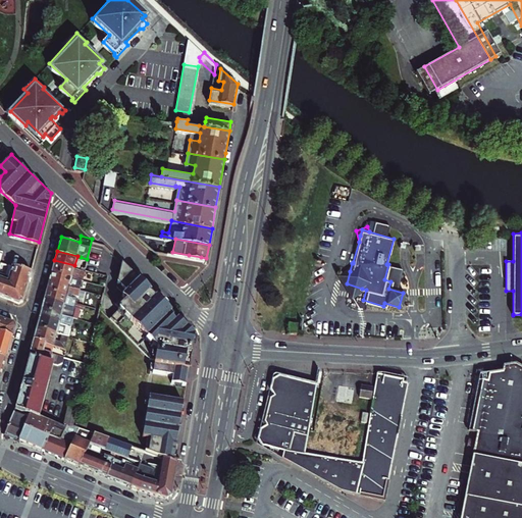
[(74,265),(54,260),(52,269),(72,274),(74,265)]
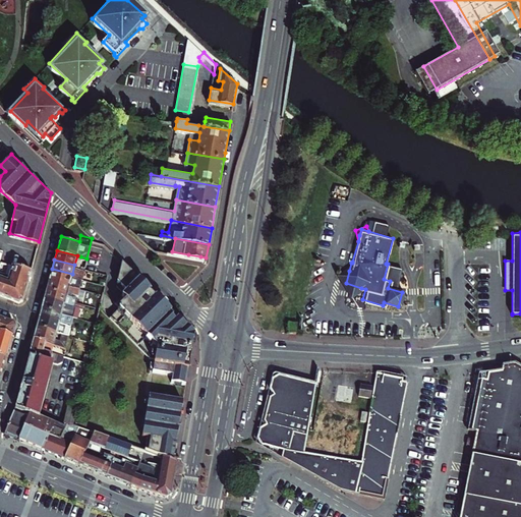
[(193,333),(121,260),(117,279),(119,281),(117,283),(124,292),(116,299),(120,304),(110,314),(150,355),(155,356),(153,368),(172,372),(172,380),(185,383),(193,333)]
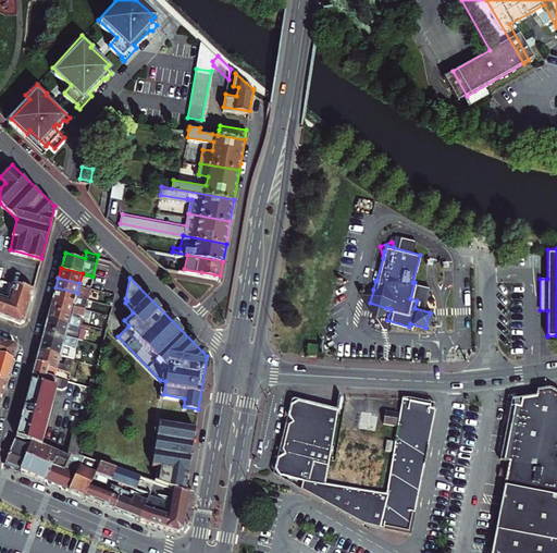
[(376,280),(359,290),(372,316),(386,308),(370,303),(373,290),(375,281),(376,281),(376,280)]
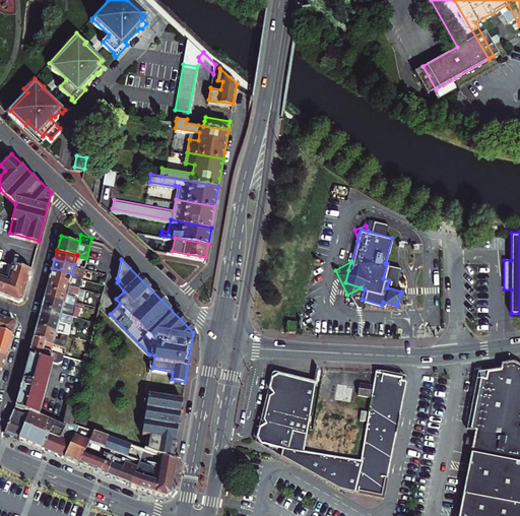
[(9,273),(28,278),(31,268),(12,262),(9,271),(9,273)]
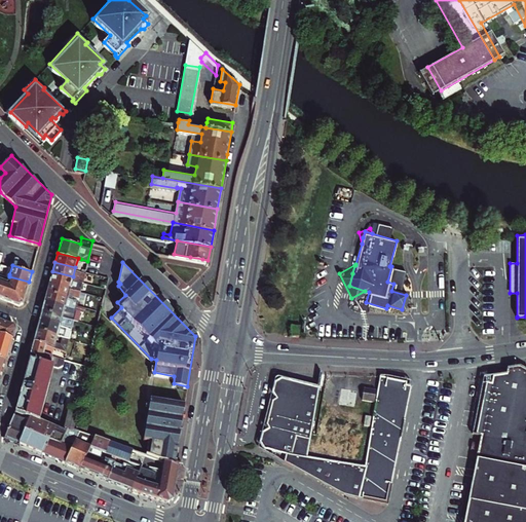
[(75,267),(73,276),(76,277),(78,271),(81,272),(81,269),(75,267)]
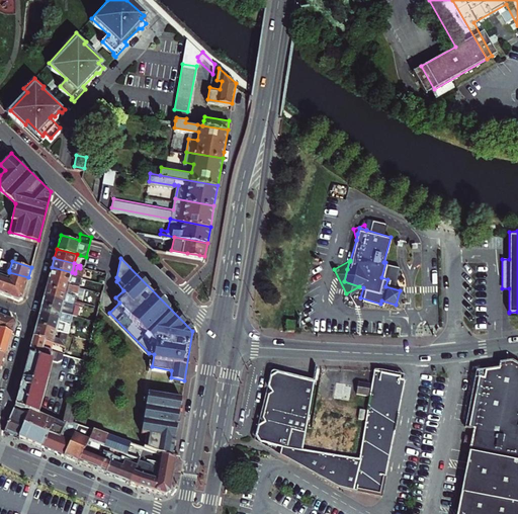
[(75,273),(81,275),(84,266),(80,265),(80,268),(77,267),(75,273)]
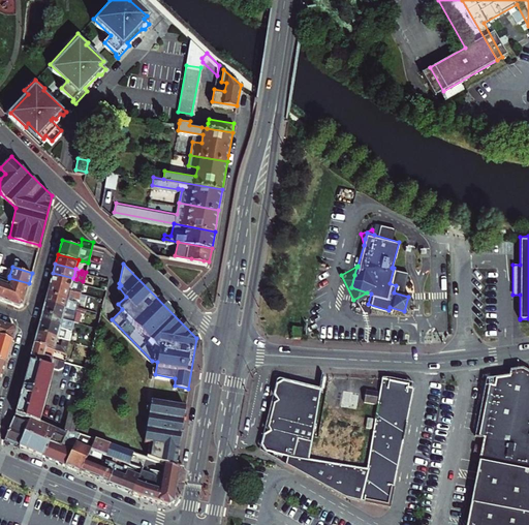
[(53,273),(50,282),(71,288),(73,278),(53,273)]
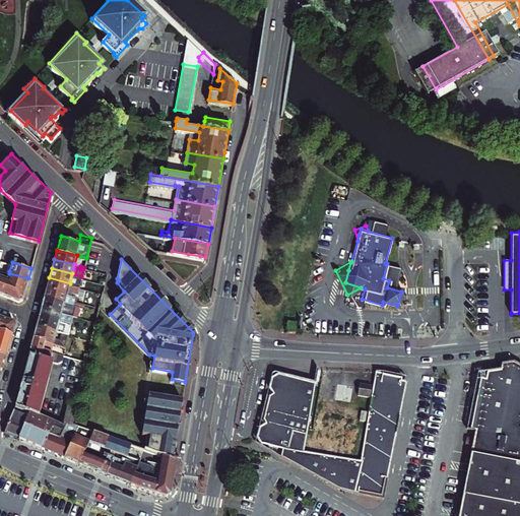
[(22,297),(28,278),(9,273),(8,275),(9,275),(8,278),(6,277),(6,276),(0,274),(0,292),(18,299),(22,297)]
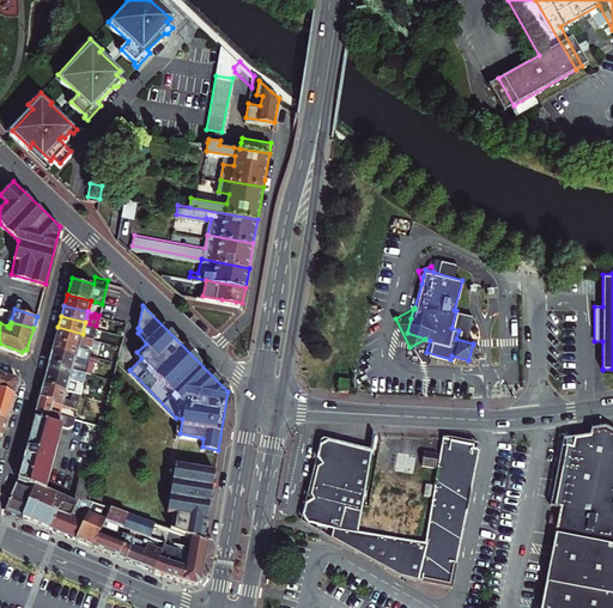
[(58,327),(55,338),(79,344),(83,334),(58,327)]
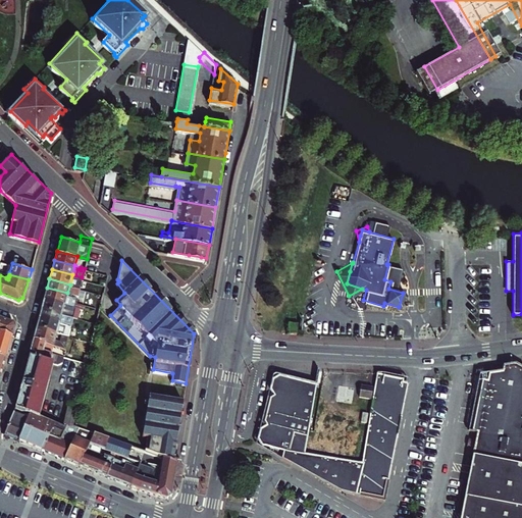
[(70,285),(67,293),(70,294),(72,295),(73,289),(75,289),(76,286),(70,285)]
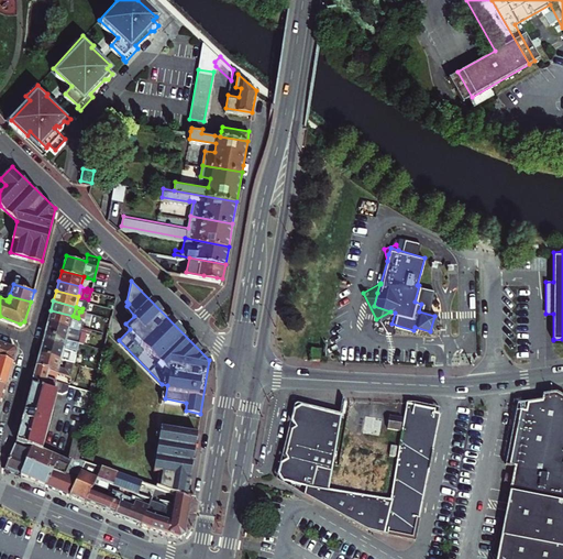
[(51,310),(48,320),(70,326),(73,316),(51,310)]
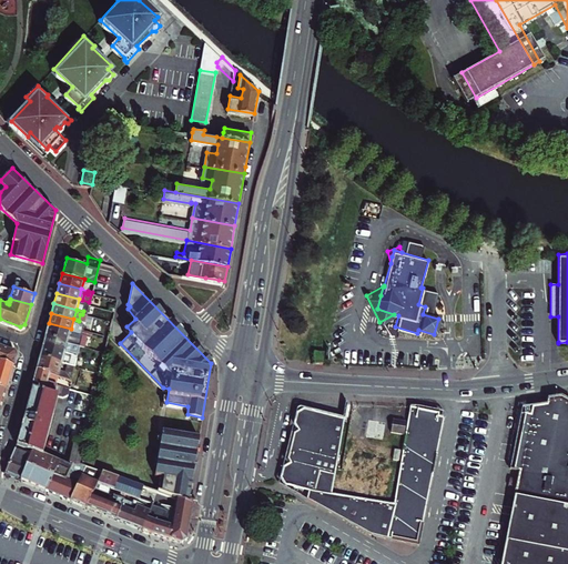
[(77,320),(74,330),(79,331),(79,328),(82,329),(84,322),(79,321),(77,320)]
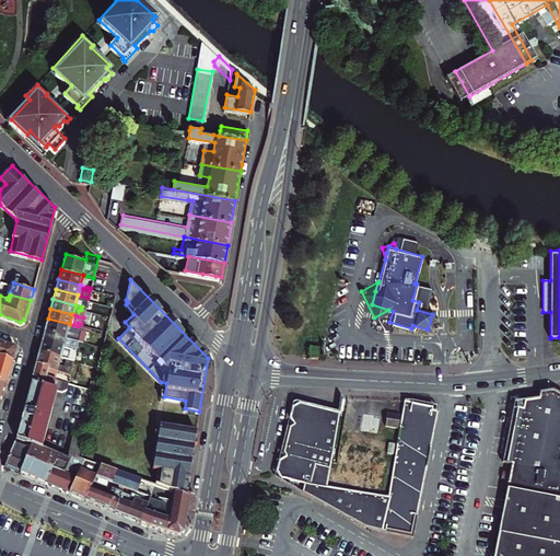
[(70,324),(48,319),(45,329),(67,335),(71,336),(78,338),(81,327),(78,326),(73,325),(70,324)]
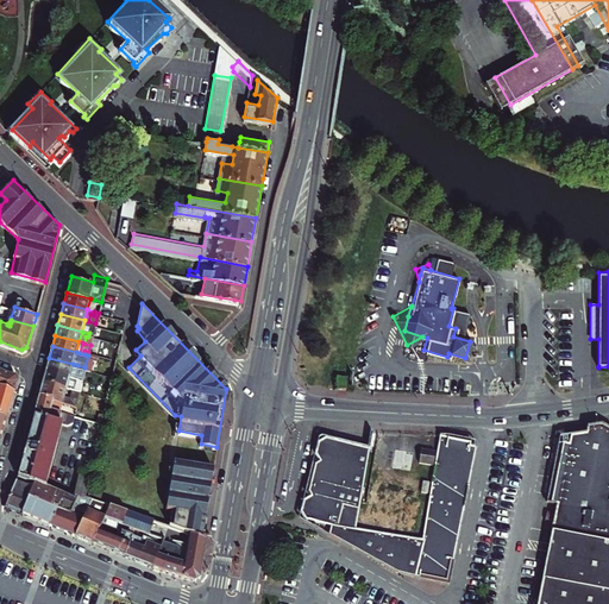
[(49,358),(46,367),(70,375),(73,364),(49,358)]
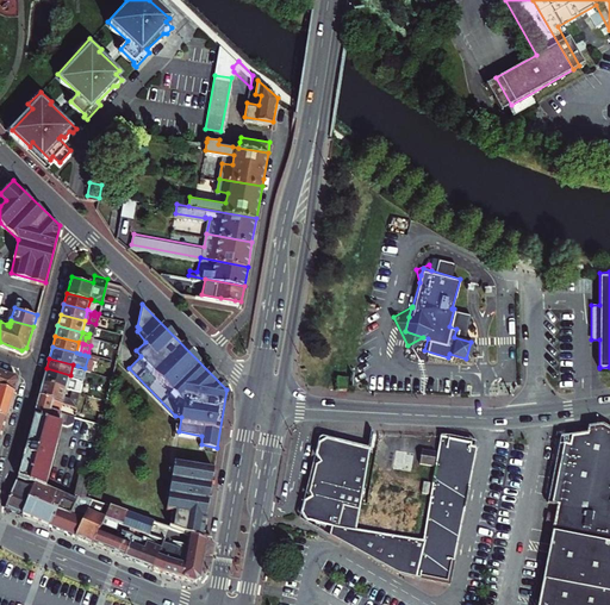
[(16,373),(1,368),(0,369),(0,382),(14,390),(18,378),(16,373)]
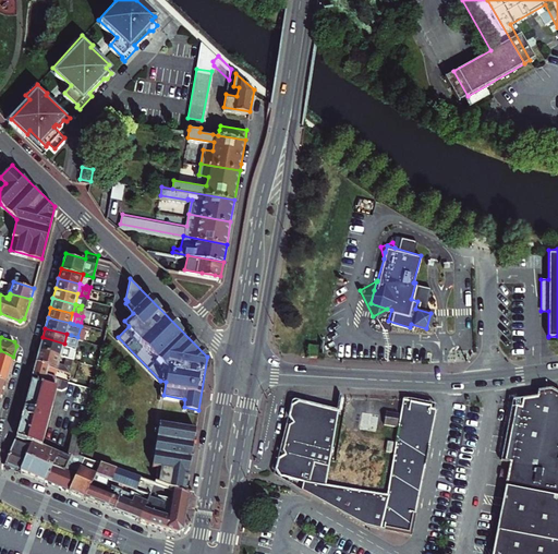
[(43,337),(39,347),(61,353),(64,344),(43,337)]
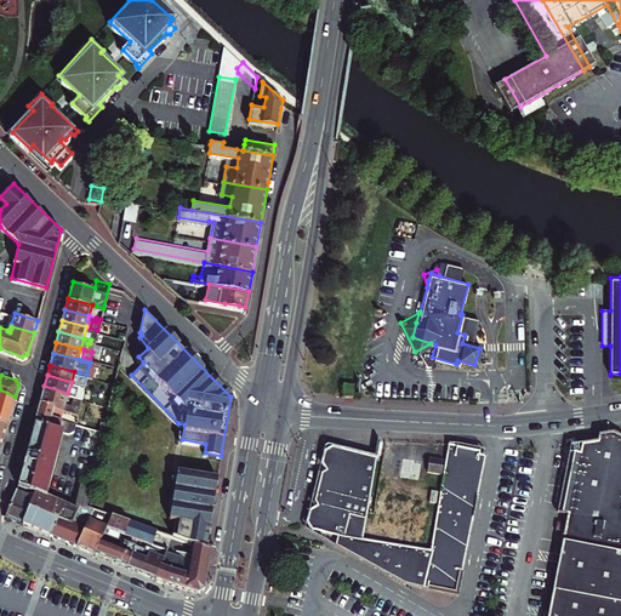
[(349,393),(352,381),(341,380),(339,392),(349,393)]
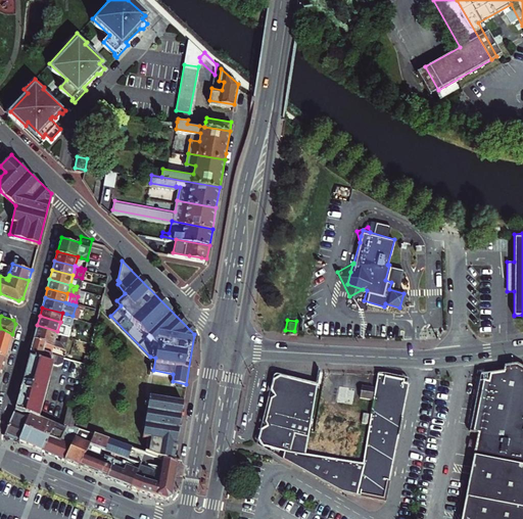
[(57,331),(37,325),(34,336),(46,339),(55,341),(57,331)]
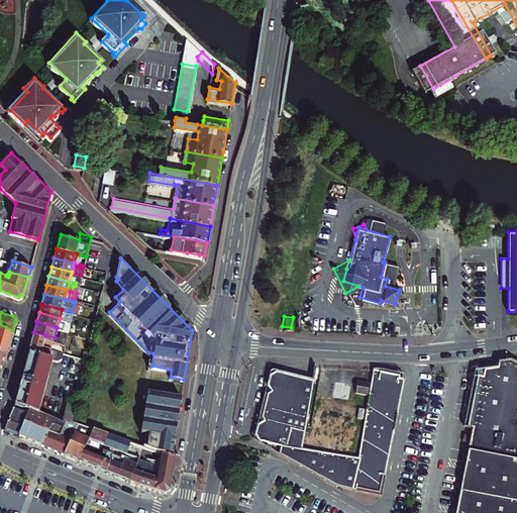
[(0,324),(0,337),(9,341),(12,330),(0,324)]
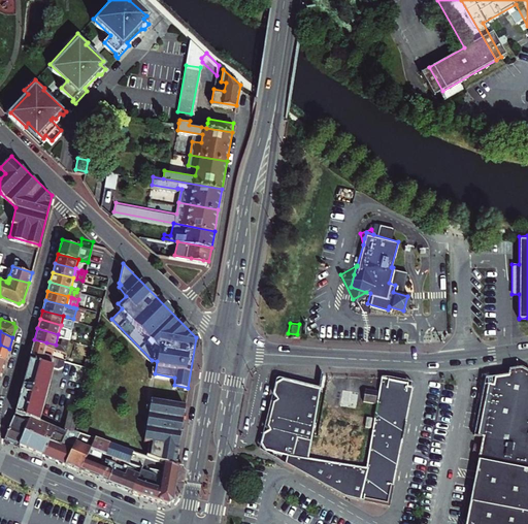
[(81,331),(65,404),(69,405),(77,408),(77,406),(79,395),(88,364),(94,334),(81,331)]
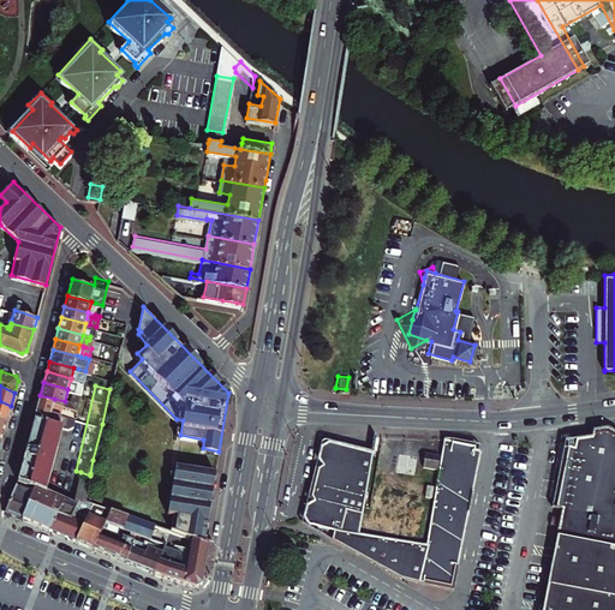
[(52,408),(54,399),(40,395),(35,416),(37,417),(63,424),(72,428),(76,414),(52,408)]
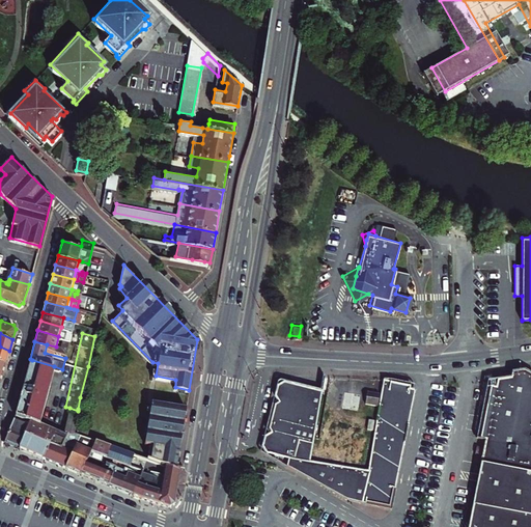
[(0,359),(6,361),(9,351),(0,347),(0,359)]
